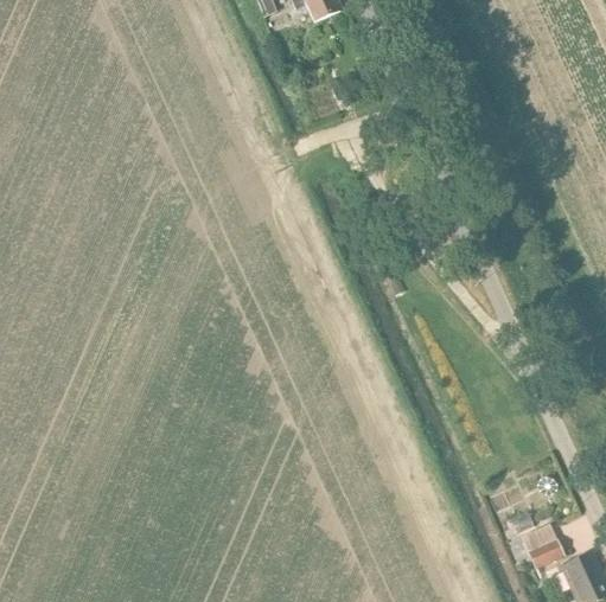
[(313,21),(342,7),(337,0),(295,0),(298,5),(305,1),(313,21)]
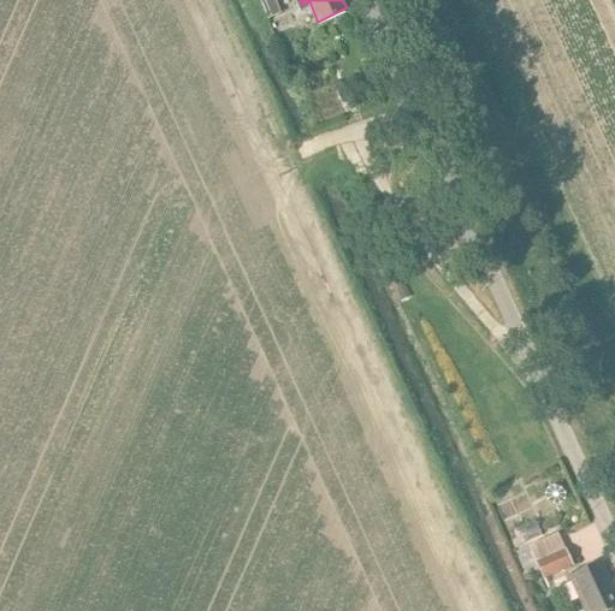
[(321,84),(323,69),(305,67),(303,83),(321,84)]
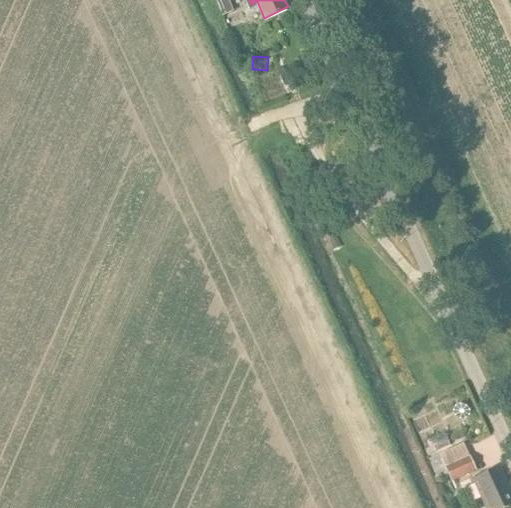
[(334,248),(341,244),(334,230),(327,234),(334,248)]
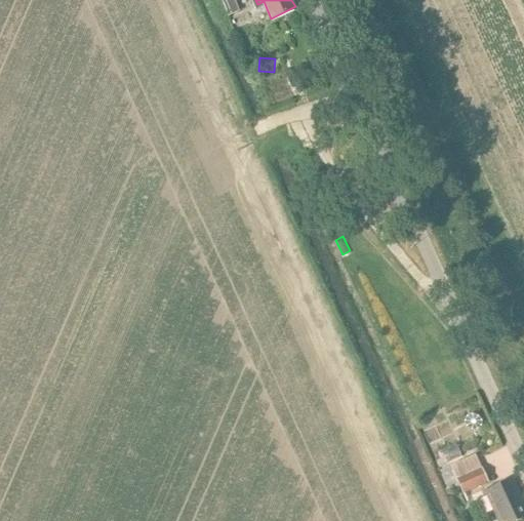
[(480,466),(457,477),(465,491),(487,481),(480,466)]
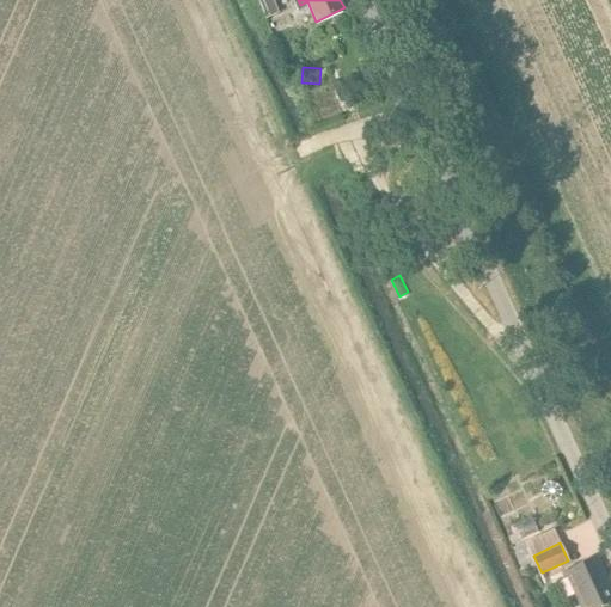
[(581,606),(597,606),(610,600),(610,581),(598,556),(564,571),(581,606)]
